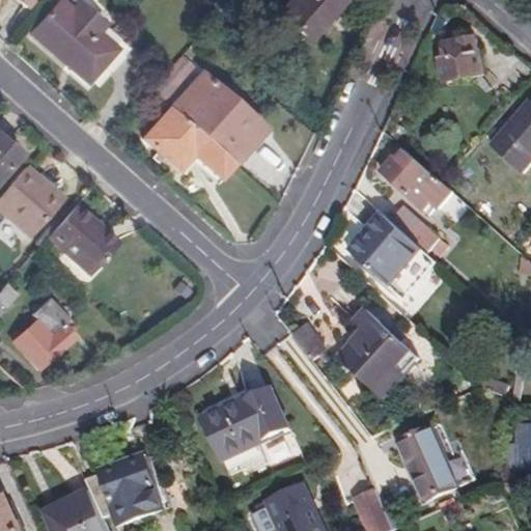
[(34,0),(15,0),(26,9),(34,0)]
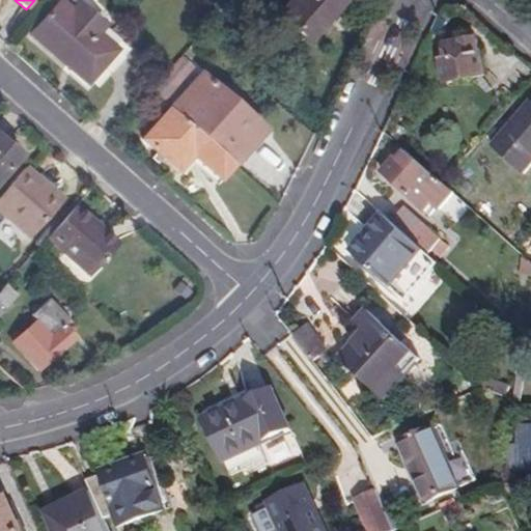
[(219,16),(230,2),(227,0),(219,0),(212,8),(219,16)]
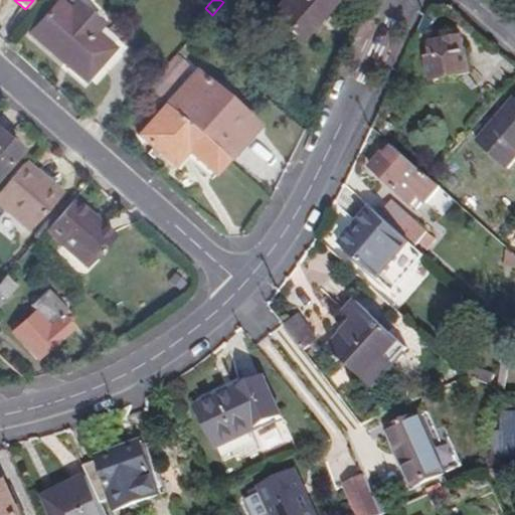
[(337,0),(286,0),(272,17),(300,41),(312,28),(303,20),(313,9),(323,17),(337,0)]
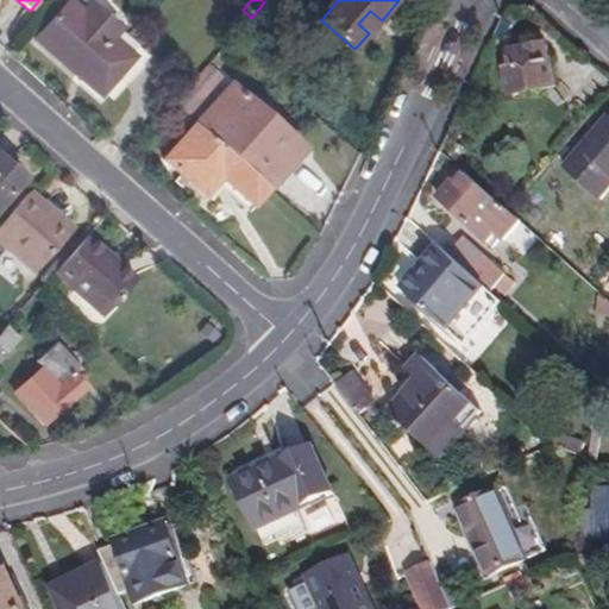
[(83,16),(69,2),(35,42),(96,95),(112,77),(117,81),(133,61),(112,41),(119,32),(90,7),(83,16)]
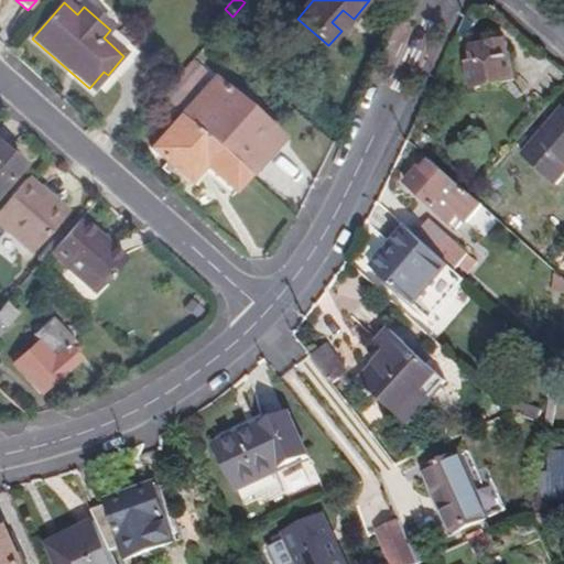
[(511,57),(508,42),(475,47),(477,63),(470,64),(475,88),(517,80),(514,56),(511,57)]
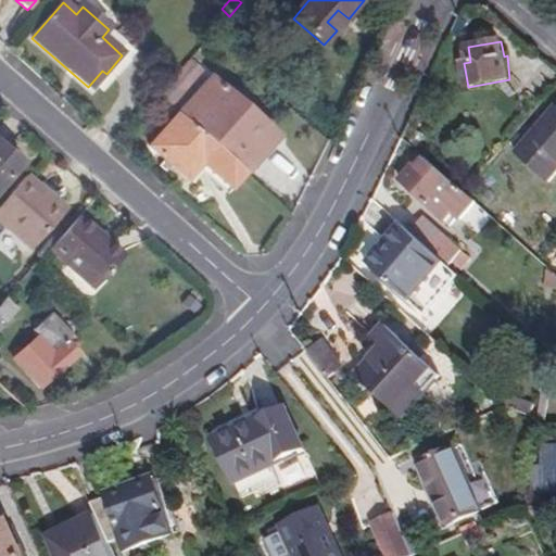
[(211,78),(178,115),(250,178),(281,143),(211,78)]
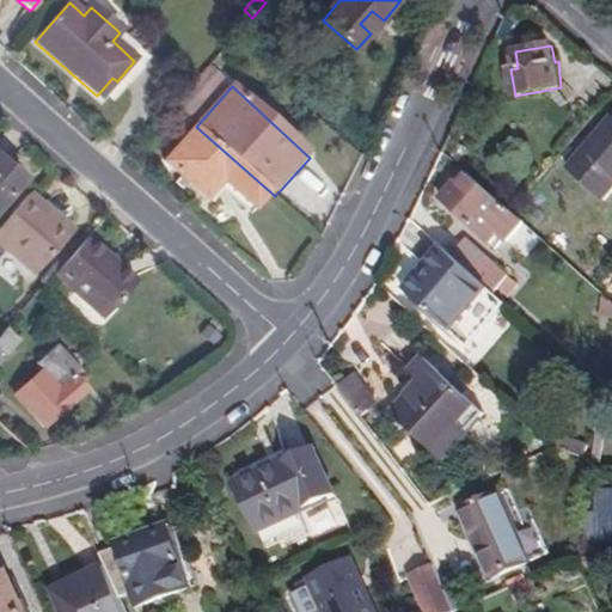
[(611,124),(571,169),(606,201),(611,194),(611,124)]
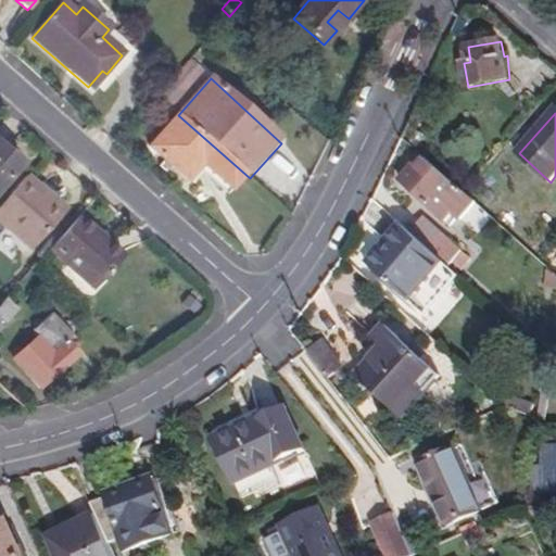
[(230,189),(244,174),(178,115),(148,148),(187,181),(202,165),(230,189)]
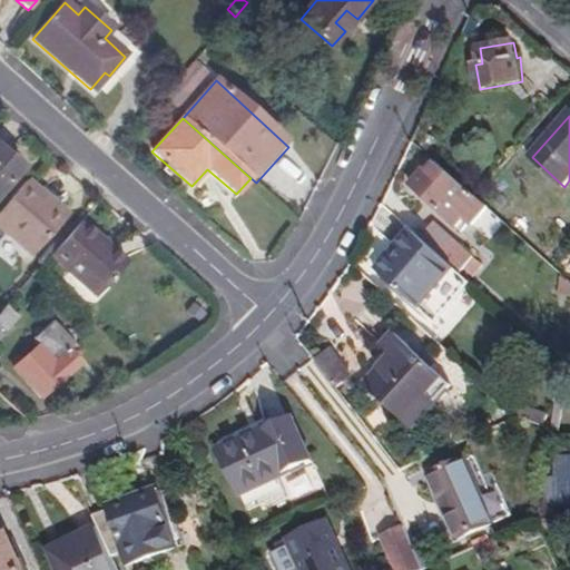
[(0,196),(22,172),(0,150),(0,196)]
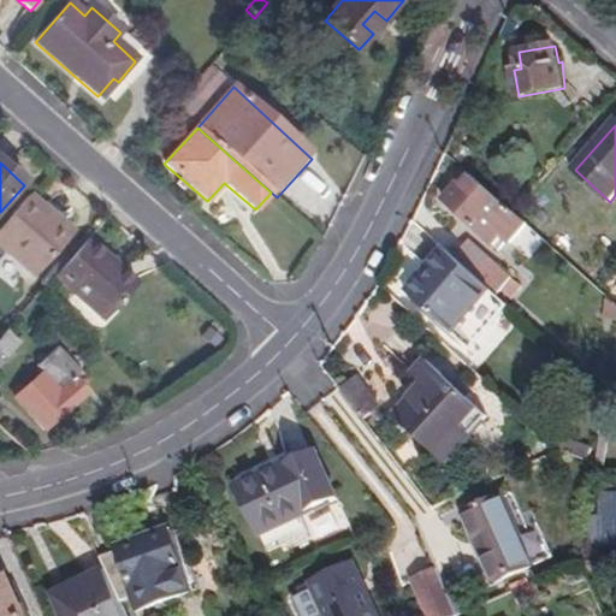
[(509,247),(528,226),(514,215),(474,179),(465,188),(461,185),(445,202),(495,246),(501,238),(509,247)]
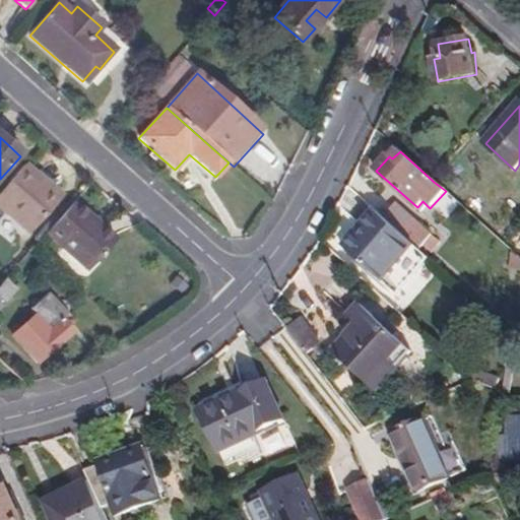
[(57,199),(24,170),(0,197),(0,209),(26,233),(57,199)]
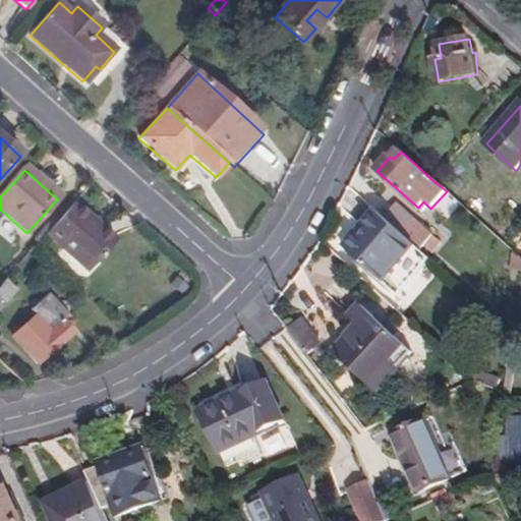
[(92,219),(74,205),(47,236),(89,274),(117,242),(100,226),(96,232),(88,225),(92,219)]
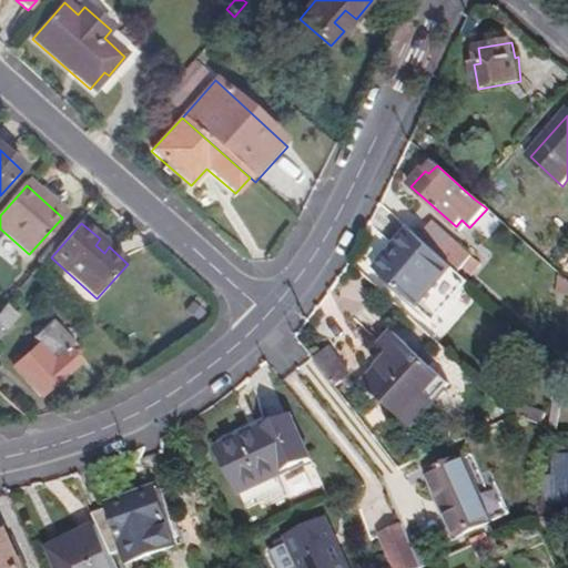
[(421,241),(444,261),(454,247),(430,227),(421,241)]
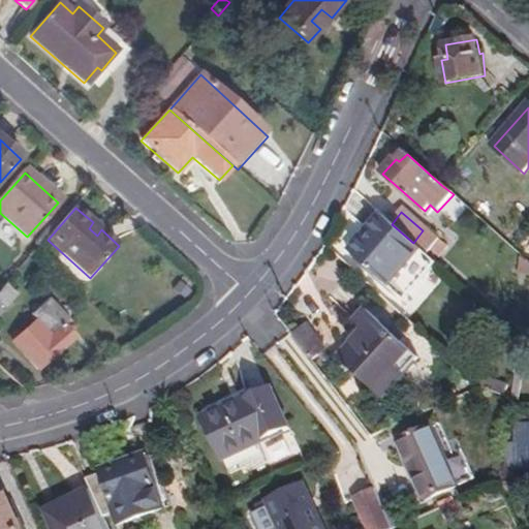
[(399,293),(430,258),(413,243),(392,224),(382,217),(350,252),(399,293)]
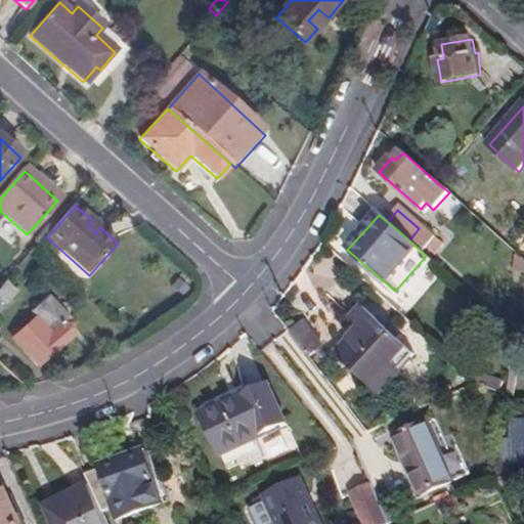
[(100,227),(92,220),(88,226),(96,233),(100,227)]
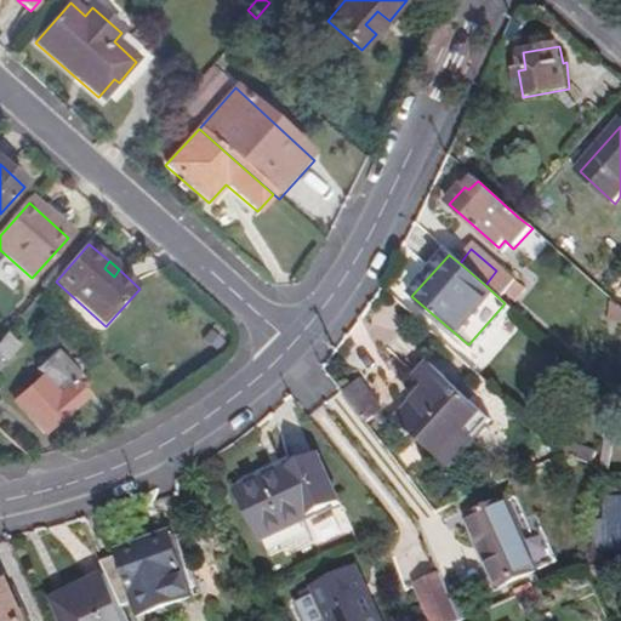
[(0,345),(0,370),(20,348),(7,337),(0,345)]
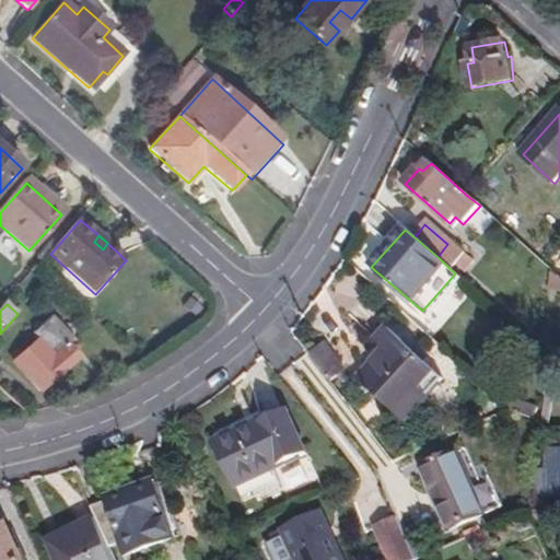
[(73,339),(50,316),(33,334),(38,339),(14,362),(42,394),(80,358),(68,345),(73,339)]
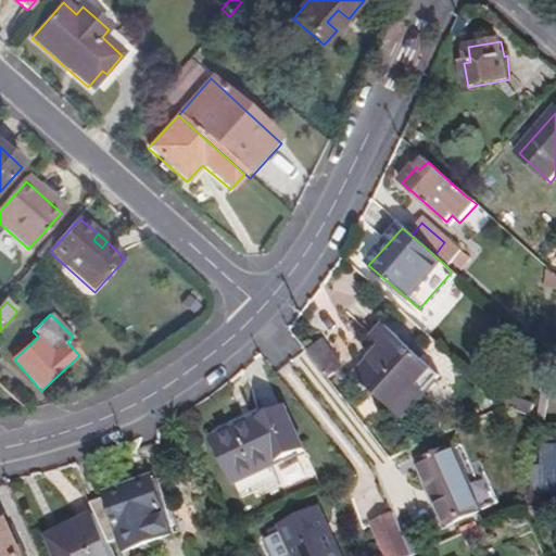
[(445,381),(388,330),(374,348),(383,356),(359,383),(406,427),(445,381)]
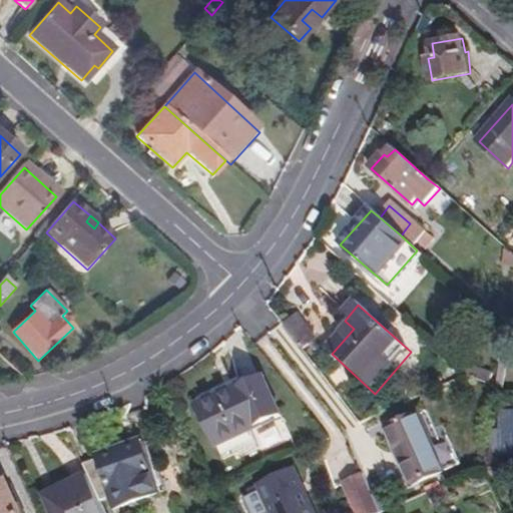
[(466,371),(491,375),(492,364),(468,360),(466,371)]
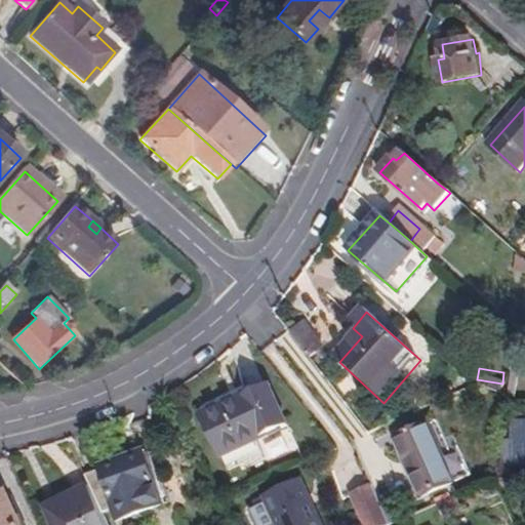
[(510,399),(517,400),(521,370),(514,369),(510,399)]
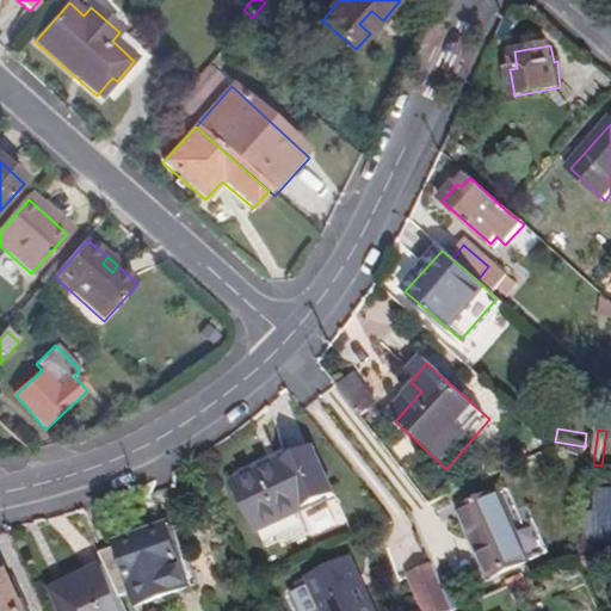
[(253,475),(276,524),(300,512),(334,497),(310,448),(253,475)]
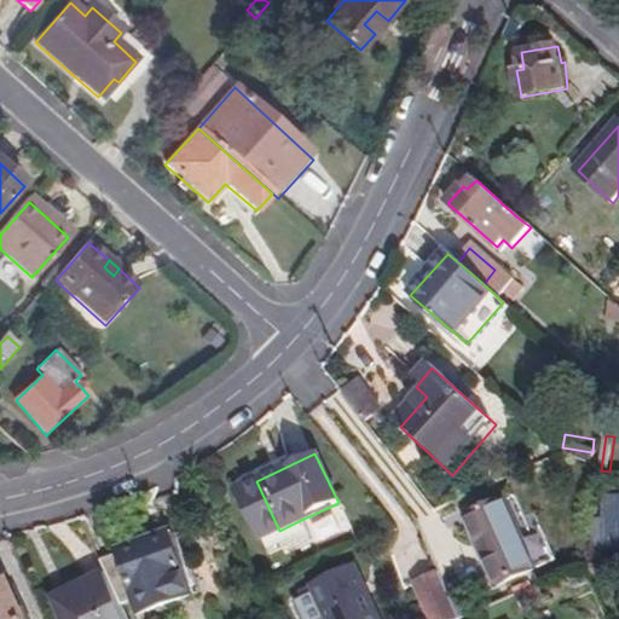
[(596,499),(589,549),(612,550),(618,549),(618,495),(605,495),(605,498),(596,499)]
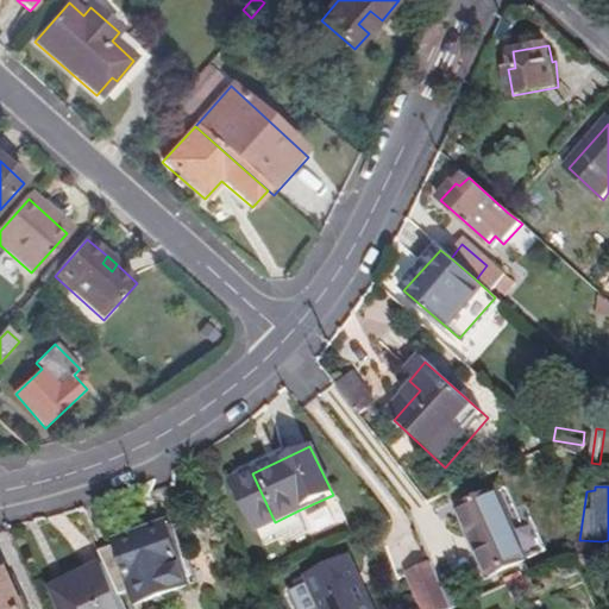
[(532,560),(502,490),(463,506),(493,577),(532,560)]
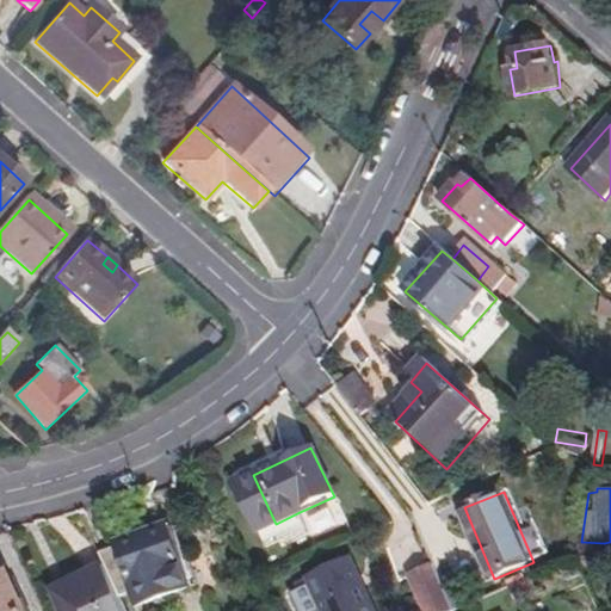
[(300,512),(276,524),(283,539),(307,529),(300,512)]
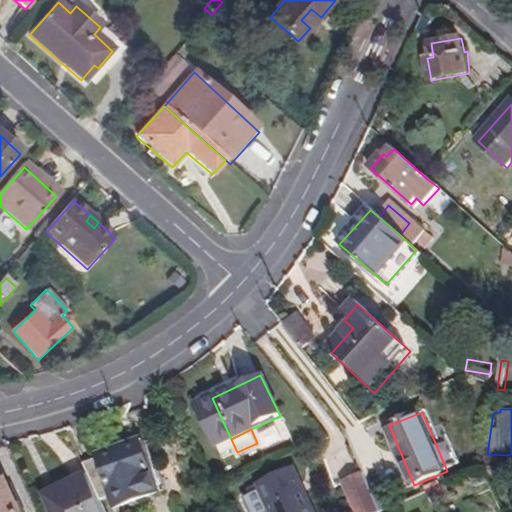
[(143,443),(84,463),(91,477),(101,500),(113,495),(117,509),(168,491),(160,467),(152,469),(143,443)]
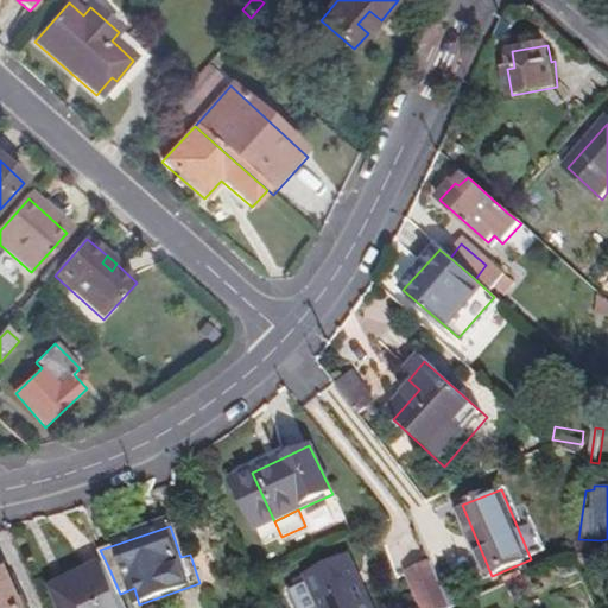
[(601,540),(578,539),(576,555),(600,556),(601,540)]
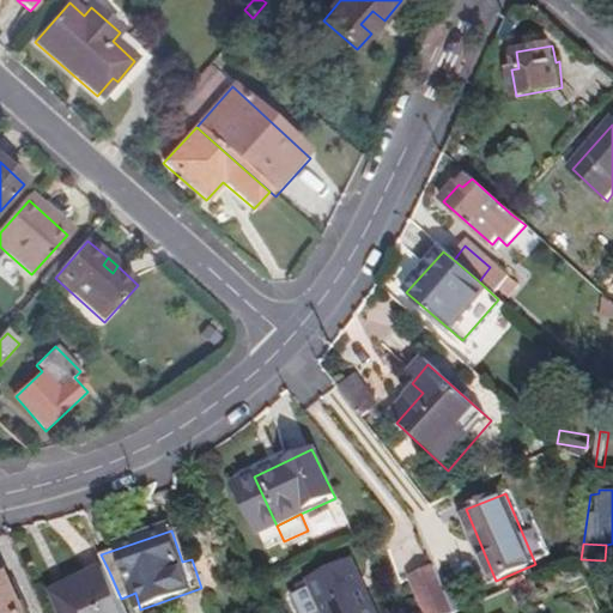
[(378,612),(354,563),(313,583),(315,589),(293,599),(299,612),(378,612)]
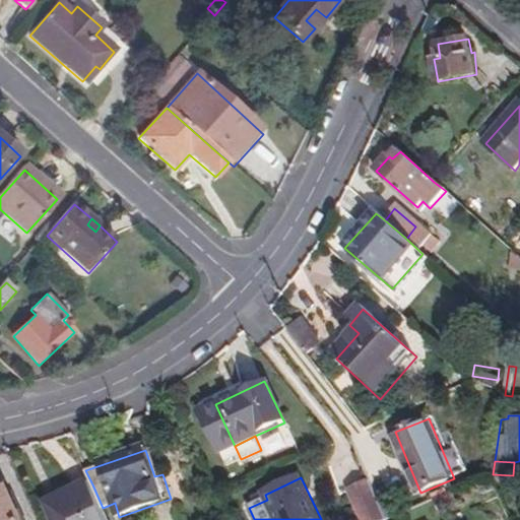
[(361,519),(387,519),(371,482),(349,493),(361,519)]
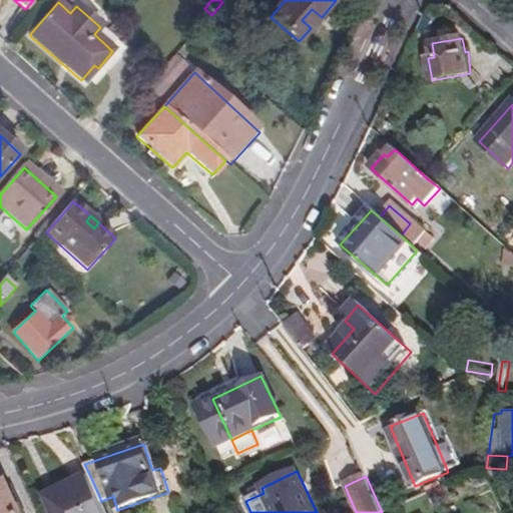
[(52,512),(106,512),(101,501),(91,478),(46,500),(52,512)]
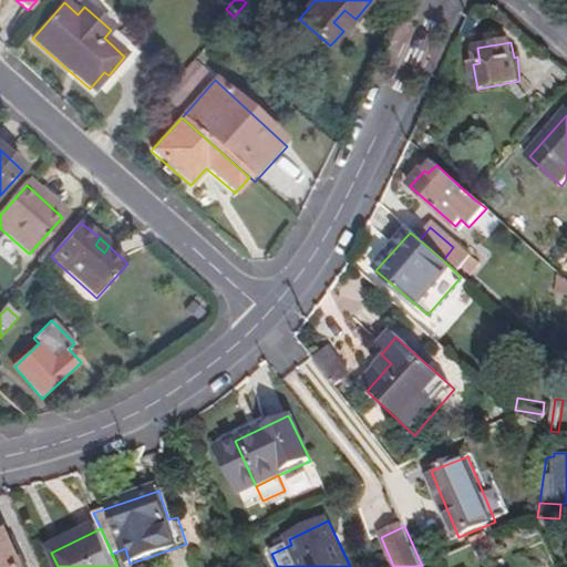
[(0,534),(0,566),(21,566),(7,532),(0,534)]
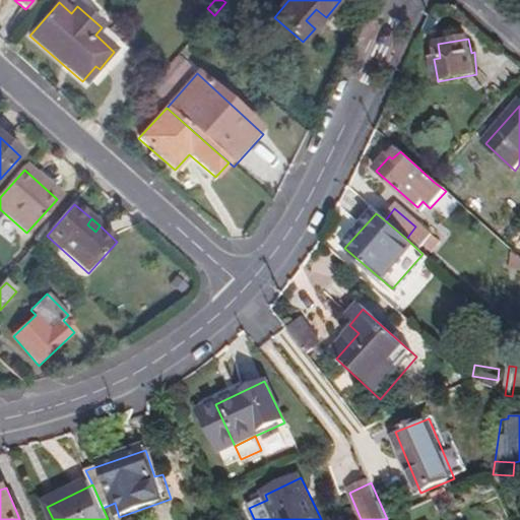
[(460,504),(455,492),(436,501),(442,513),(460,504)]
